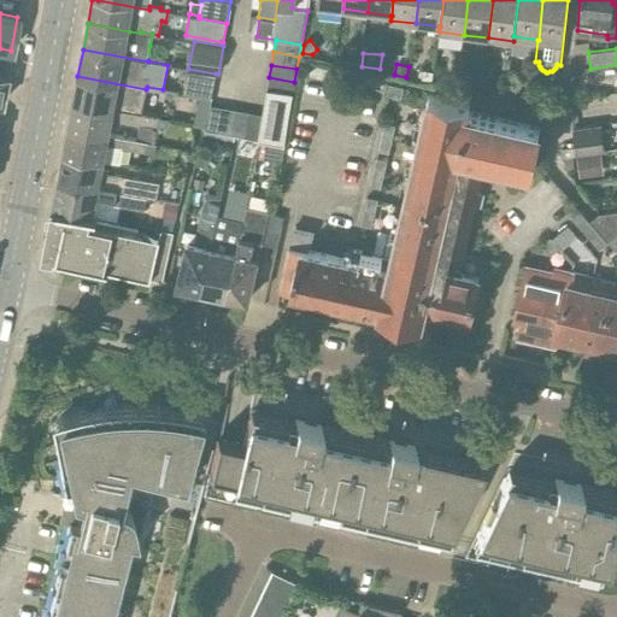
[(187,77),(215,82),(216,74),(188,69),(187,77)]
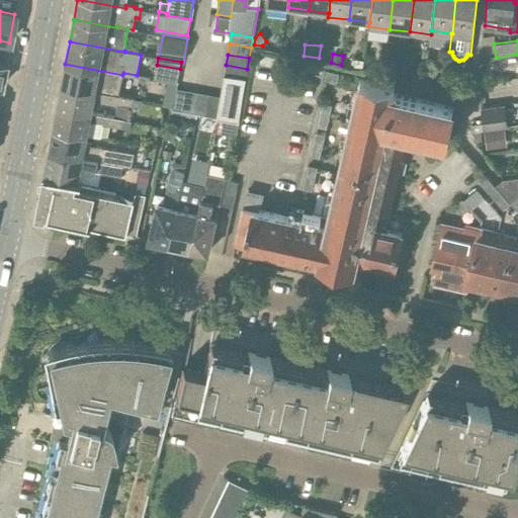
[(364,61),(355,59),(354,67),(363,69),(364,61)]
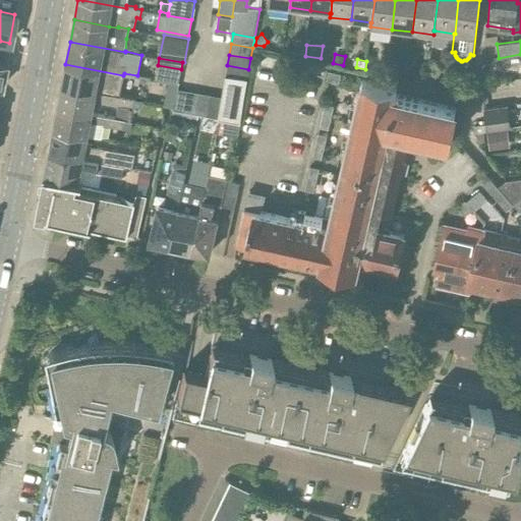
[(120,97),(120,96),(123,75),(65,64),(61,85),(120,97)]
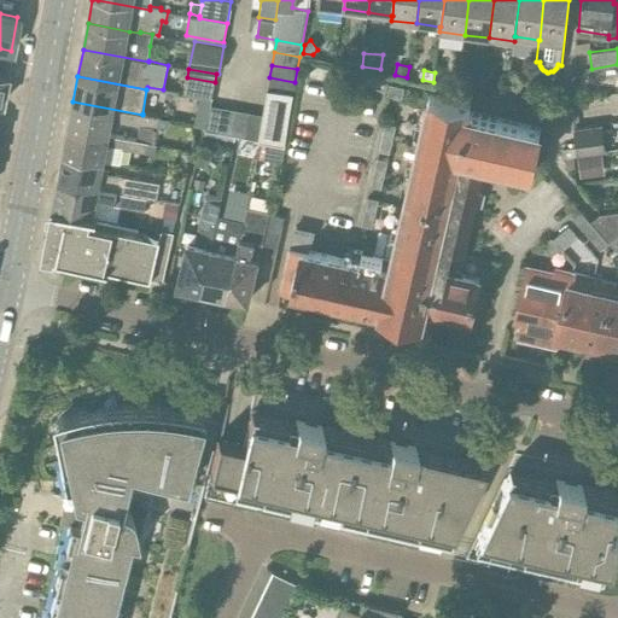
[(215,82),(187,77),(184,94),(199,97),(211,99),(215,82)]
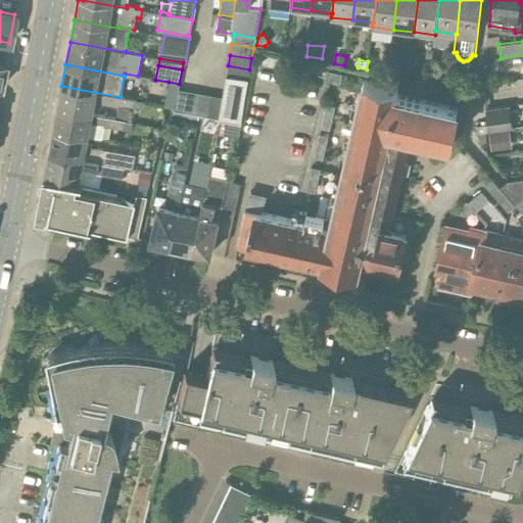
[(227,77),(247,80),(249,69),(228,65),(227,77)]
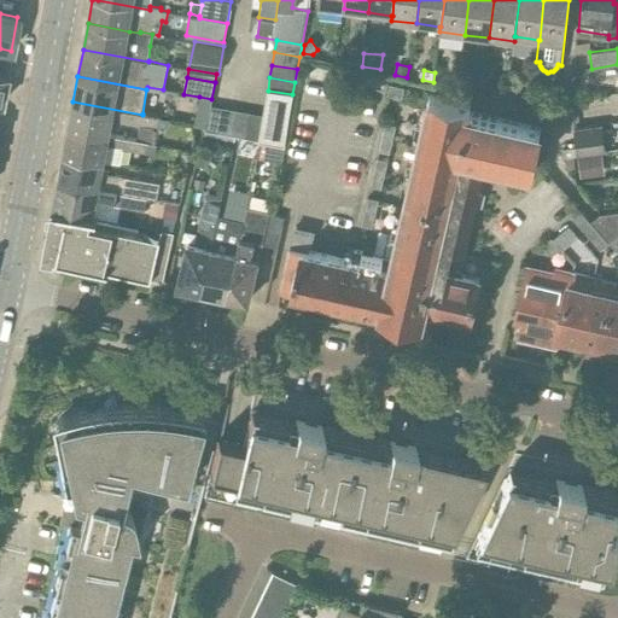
[(404,87),(390,83),(388,95),(402,98),(404,87)]
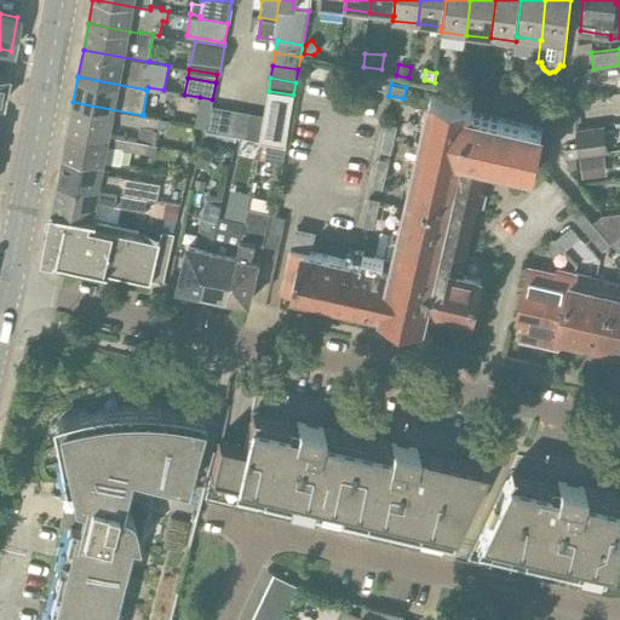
[(288,120),(291,108),(293,95),(269,91),(267,103),(264,115),(251,113),(246,138),(285,147),(288,120)]
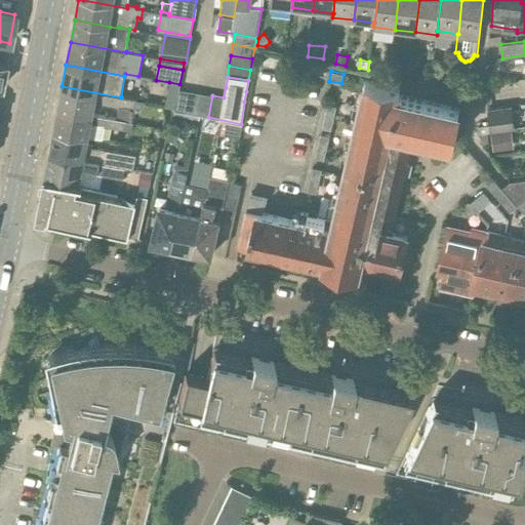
[(441,79),(432,79),(432,86),(440,87),(441,79)]
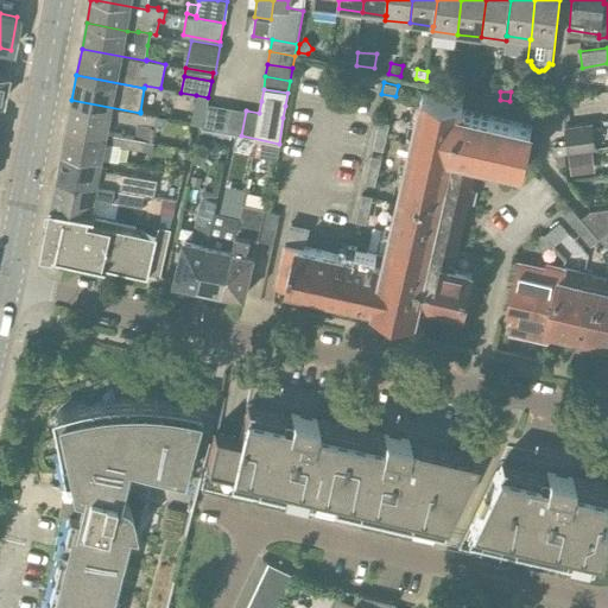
[(476,156),(523,166),(532,126),(462,109),(463,102),(423,94),(387,255),(349,246),(347,258),(304,247),(306,239),(308,239),(309,232),(291,227),(292,225),(291,223),(277,284),(396,311),(394,318),(419,324),(424,304),(462,312),(472,274),(437,266),(442,249),(455,252),(476,156)]
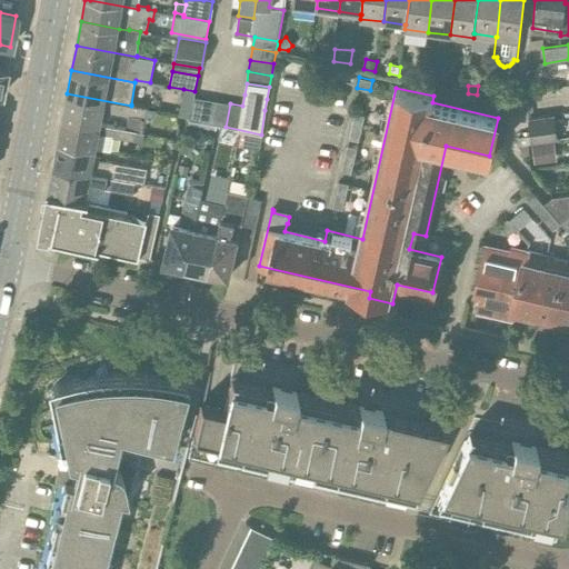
[(183,89),(181,100),(193,102),(195,97),(195,91),(183,89)]
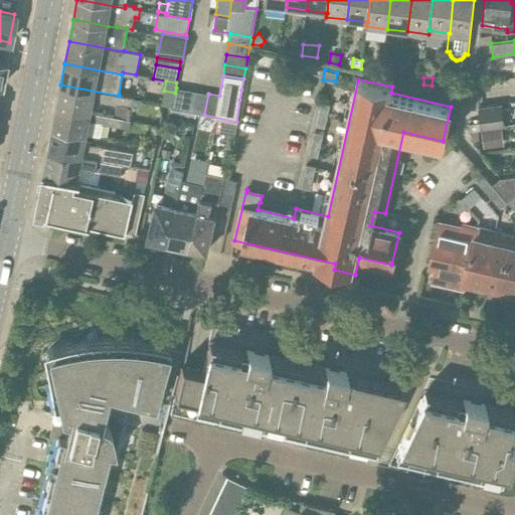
[(56,107),(92,113),(92,112),(94,102),(132,109),(134,98),(119,95),(119,96),(60,84),(56,107)]
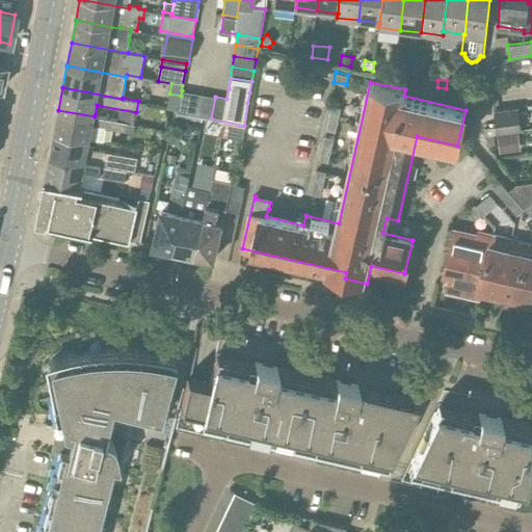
[(177,112),(188,114),(193,92),(182,90),(181,96),(177,112)]
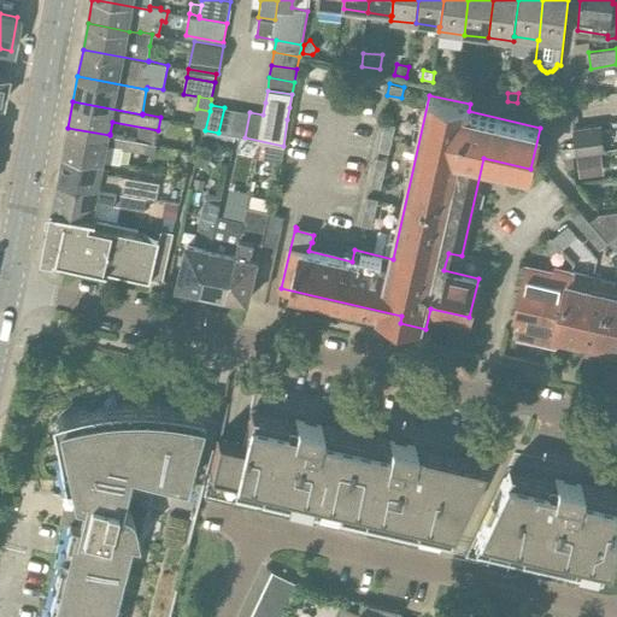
[(218,133),(231,135),(236,110),(224,107),(218,133)]
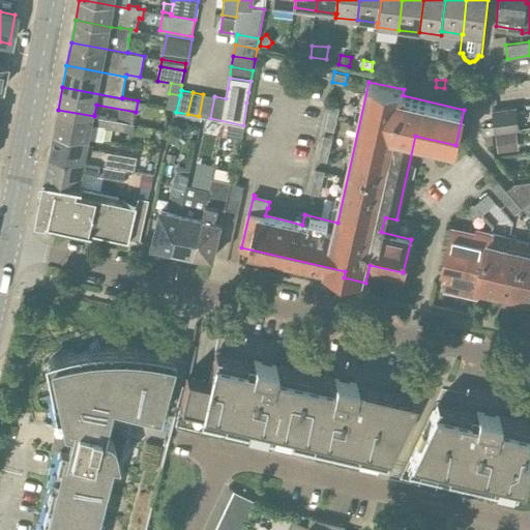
[(199,116),(210,118),(214,96),(203,94),(199,116)]
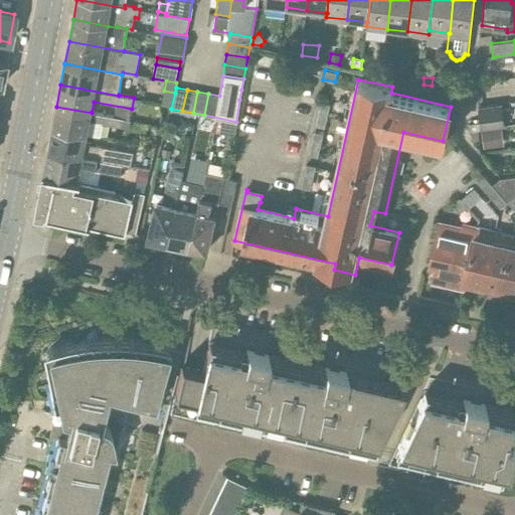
[(143,100),(134,98),(132,109),(133,109),(134,109),(135,108),(136,108),(137,108),(137,107),(138,107),(139,106),(140,105),(141,104),(141,103),(142,103),(142,102),(142,101),(143,101),(143,100)]
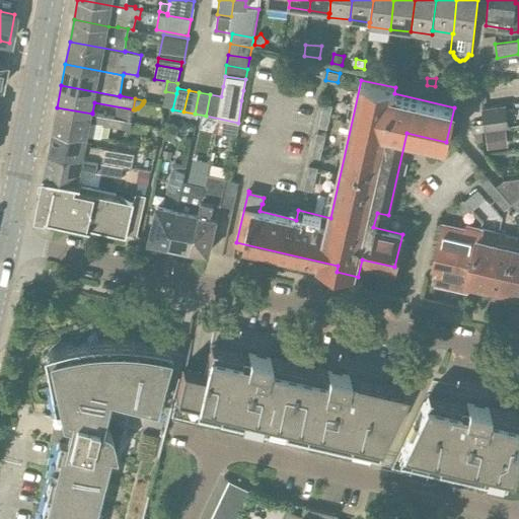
[(323,103),(318,127),(327,129),(332,105),(323,103)]
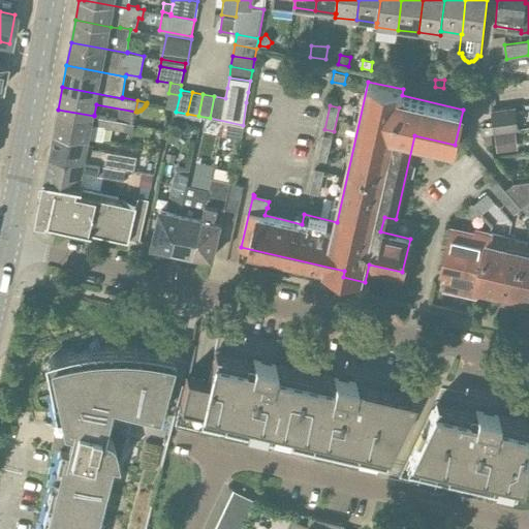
[(516,106),(492,110),(493,124),(495,133),(519,129),(516,106)]
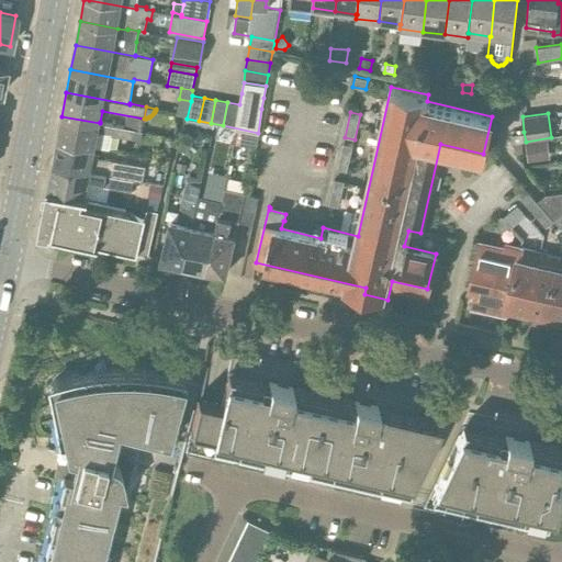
[(109,149),(111,136),(133,141),(135,130),(100,122),(100,123),(62,116),(57,138),(96,146),(96,147),(109,149)]
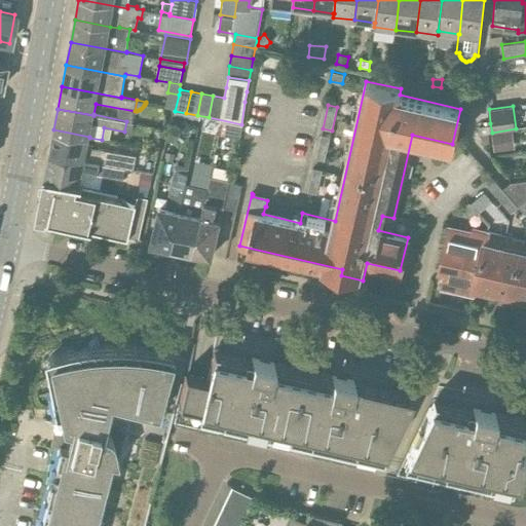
[(132,122),(126,121),(124,132),(132,133),(134,123),(132,122)]
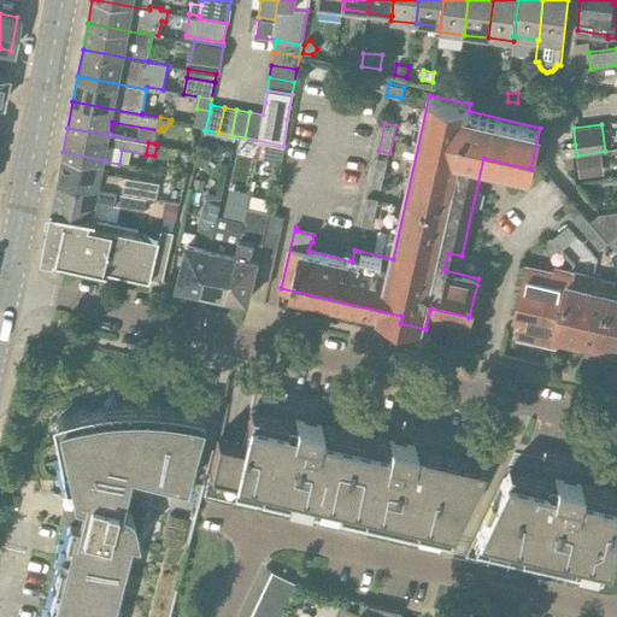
[(564,157),(573,156),(577,156),(575,145),(562,147),(563,157),(564,157)]
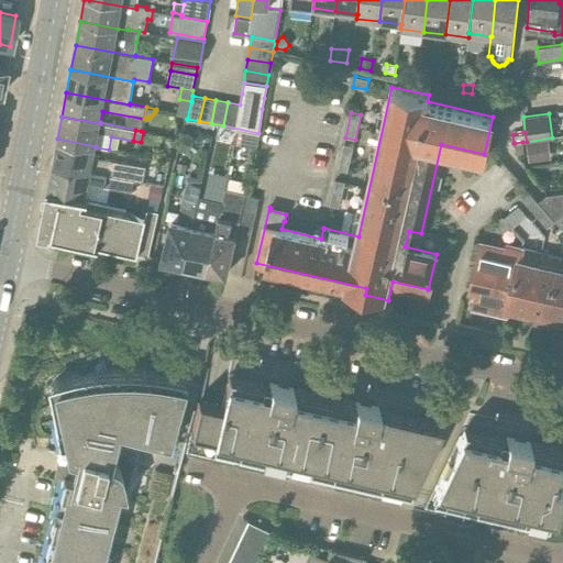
[(57,139),(53,165),(134,181),(143,183),(146,167),(94,156),(96,147),(96,146),(57,139)]
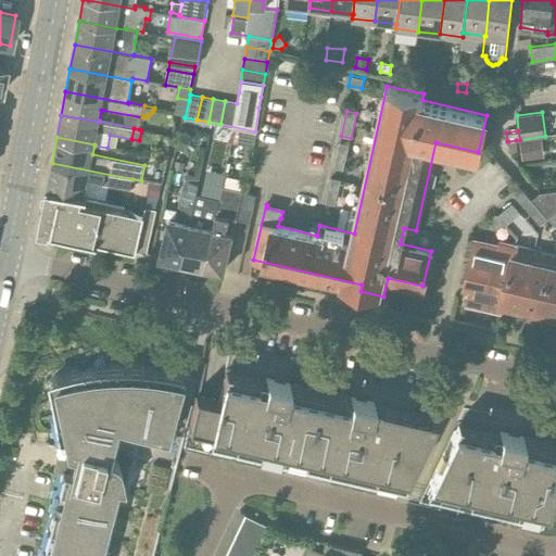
[(542,139),(520,142),(522,160),(544,158),(542,139)]
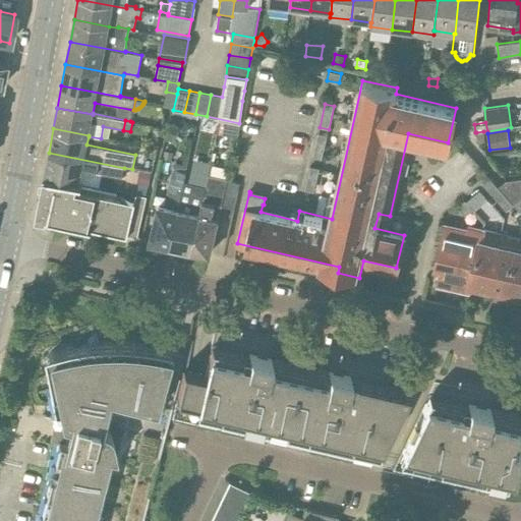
[(319,133),(312,157),(322,159),(328,135),(319,133)]
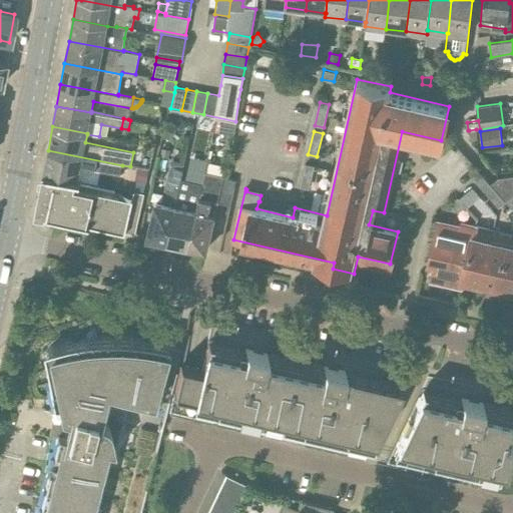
[(168,157),(170,149),(161,148),(160,155),(168,157)]
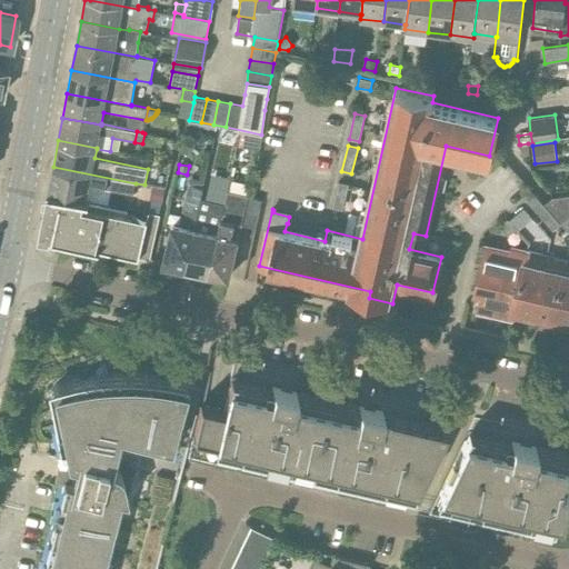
[(48,191),(49,191),(87,199),(88,199),(108,205),(110,190),(133,195),(136,183),(53,167),(48,191)]
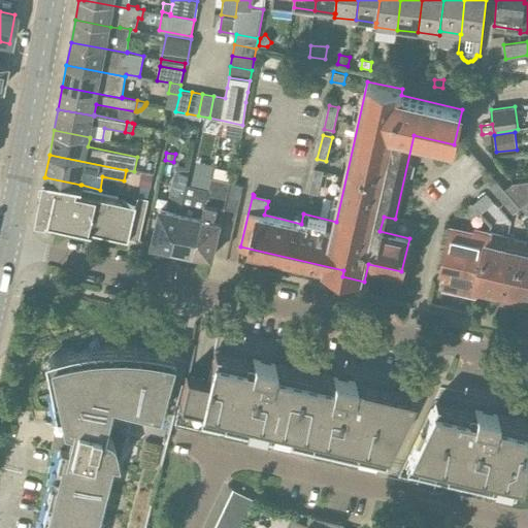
[(170,248),(184,188),(185,183),(187,184),(190,168),(177,164),(176,170),(175,170),(167,207),(161,206),(152,243),(170,248)]
